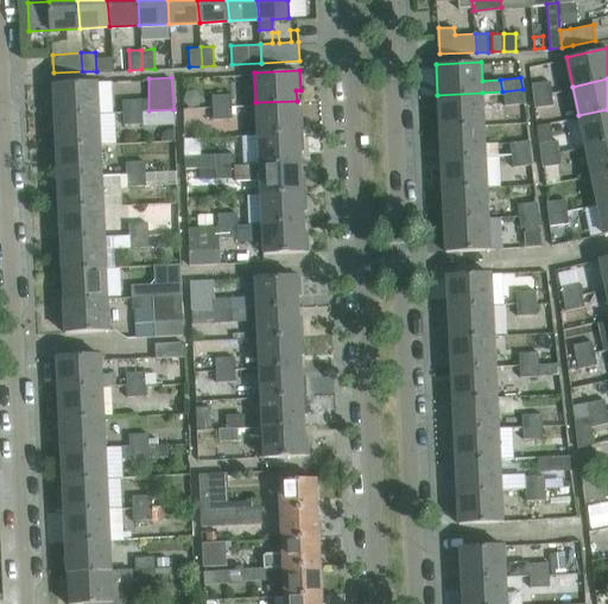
[(551,93),(550,84),(550,80),(530,82),(531,95),(549,93),(551,93)]
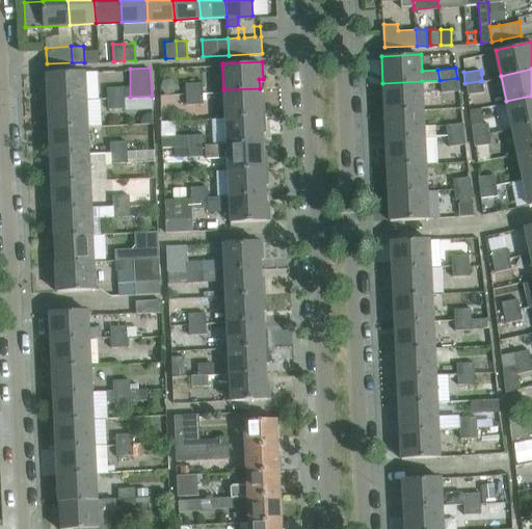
[(85,71),(67,72),(47,72),(49,99),(87,98),(85,71)]
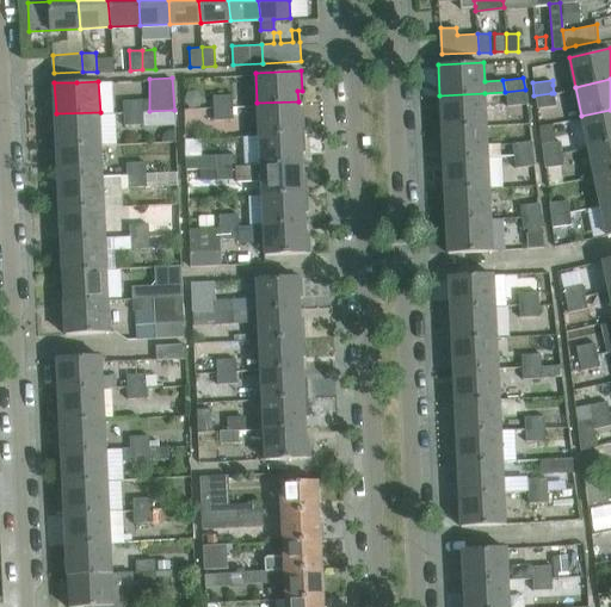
[(526,103),(525,90),(505,92),(506,105),(526,103)]
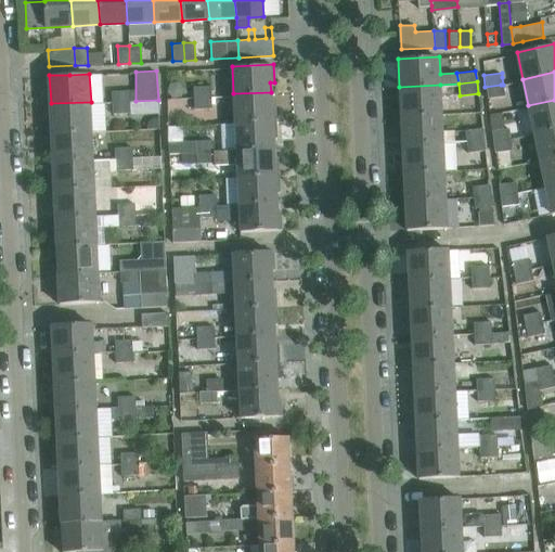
[(211,95),(210,85),(193,86),(193,97),(211,95)]
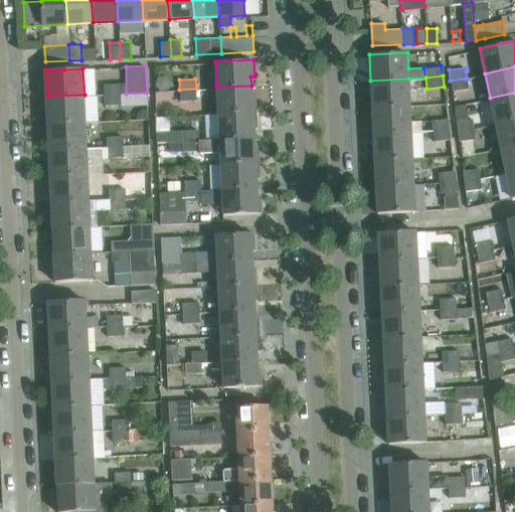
[(410,105),(408,78),(370,80),(372,107),(410,105)]
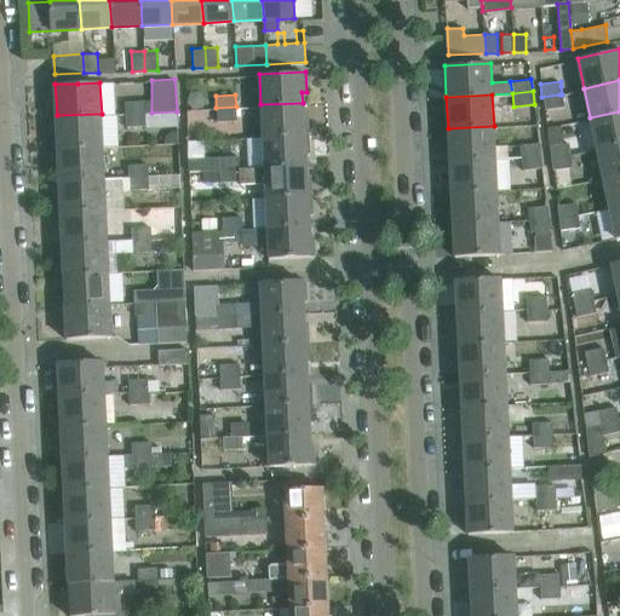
[(563,107),(562,95),(560,95),(541,97),(544,109),(563,107)]
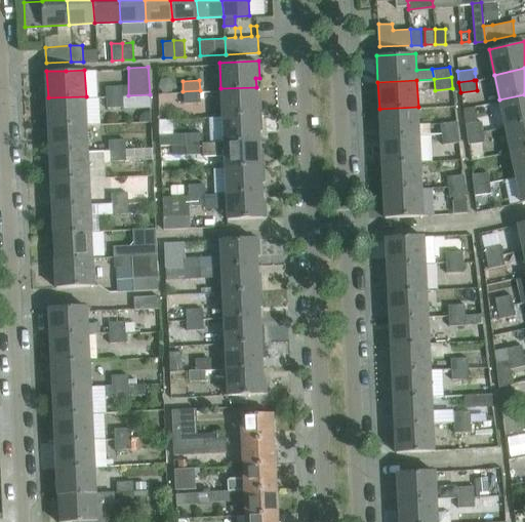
[(122,95),(122,84),(105,85),(106,96),(122,95)]
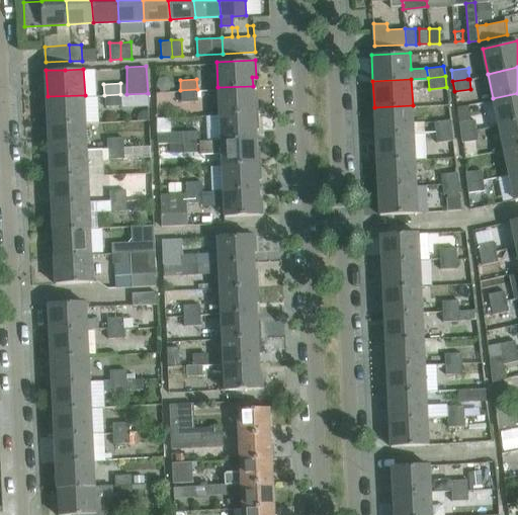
[(253,95),(253,86),(218,87),(220,113),(258,111),(257,95),(253,95)]
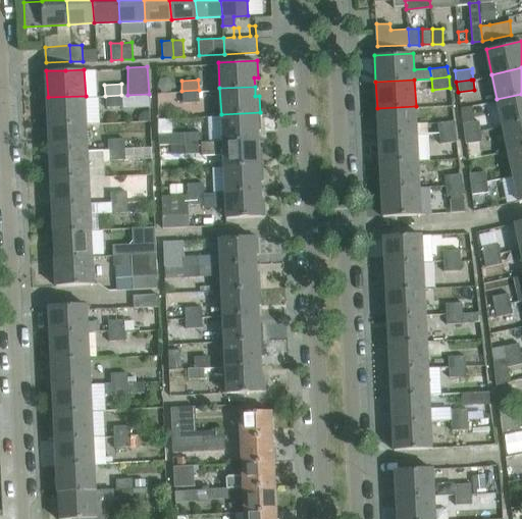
[(200,101),(199,90),(181,91),(183,101),(200,101)]
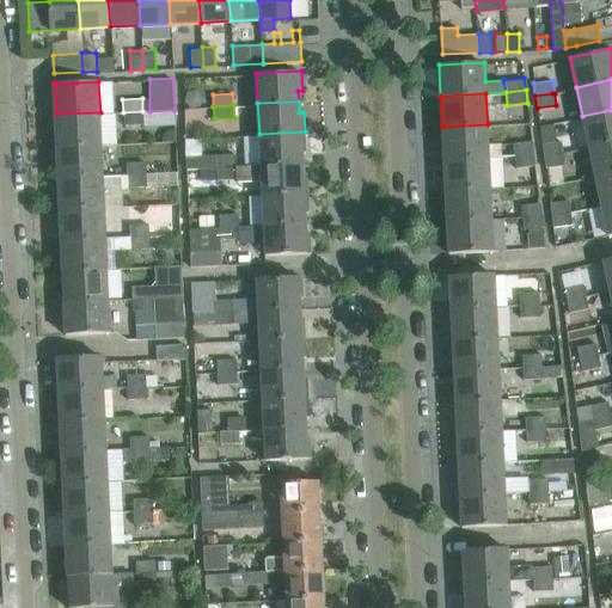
[(175,122),(175,110),(150,111),(142,111),(123,112),(123,124),(144,123),(175,122)]
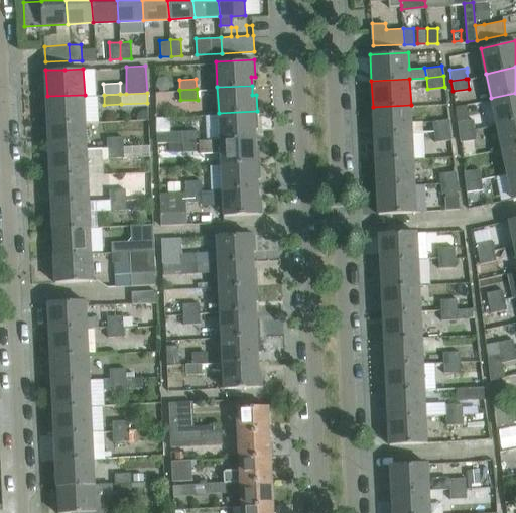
[(515,93),(491,98),(496,123),(515,118),(515,93)]
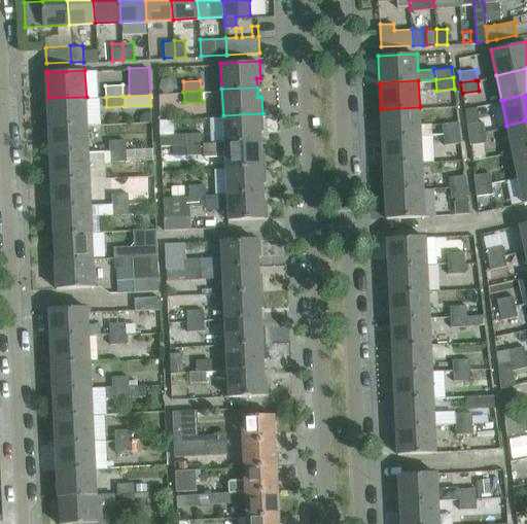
[(88,124),(86,97),(48,98),(49,126),(88,124)]
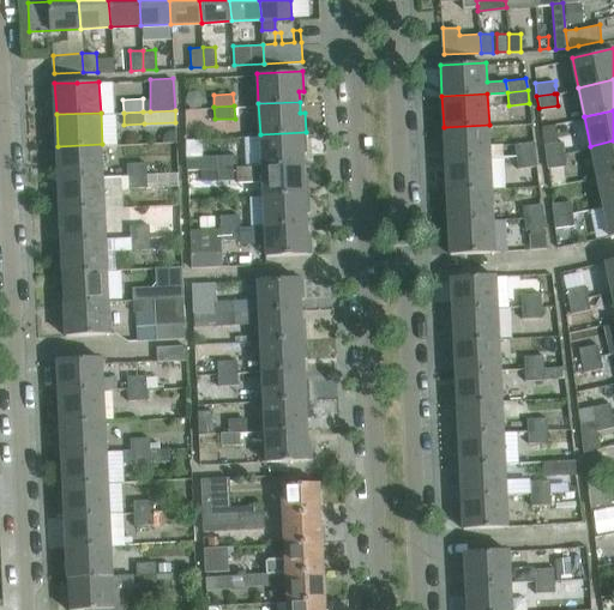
[(491,156),(489,125),(444,127),(445,158),(491,156)]
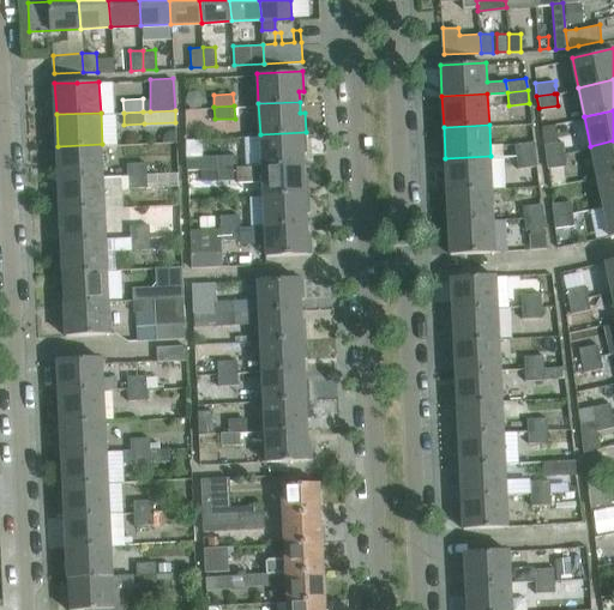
[(306,151),(306,132),(260,134),(262,164),(302,163),(302,151),(306,151)]
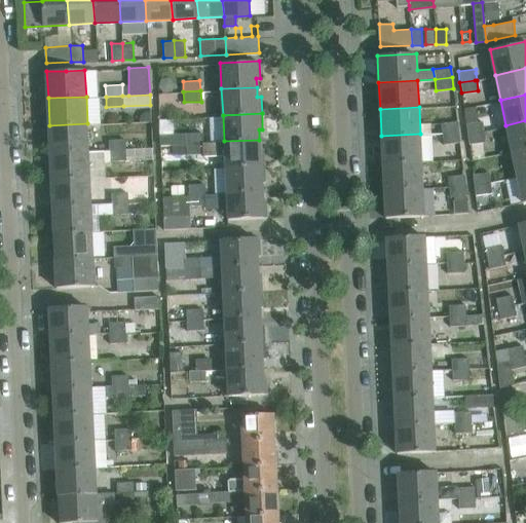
[(457,120),(440,122),(441,133),(458,131),(457,120)]
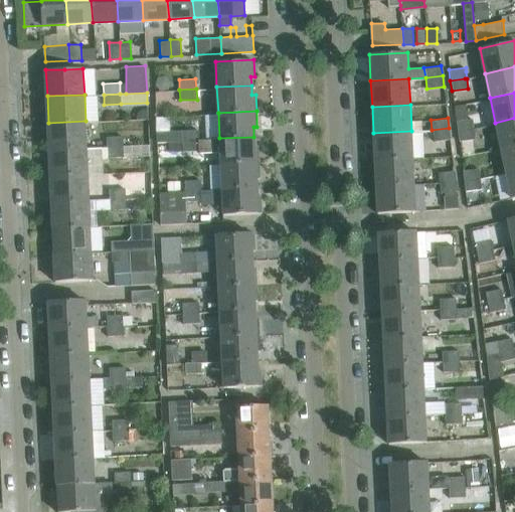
[(473,128),(472,118),(455,120),(457,130),(473,128)]
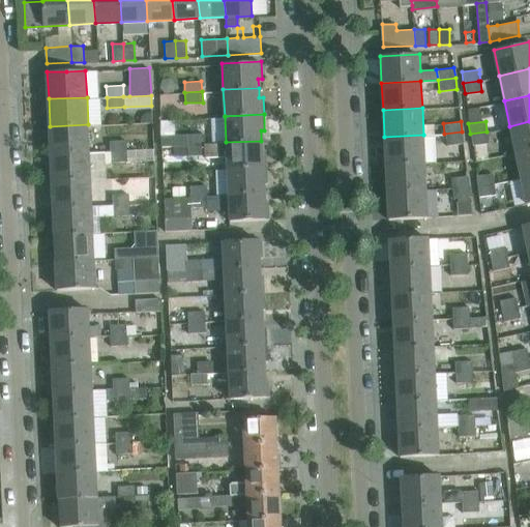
[(529,121),(509,126),(516,152),(529,148),(529,121)]
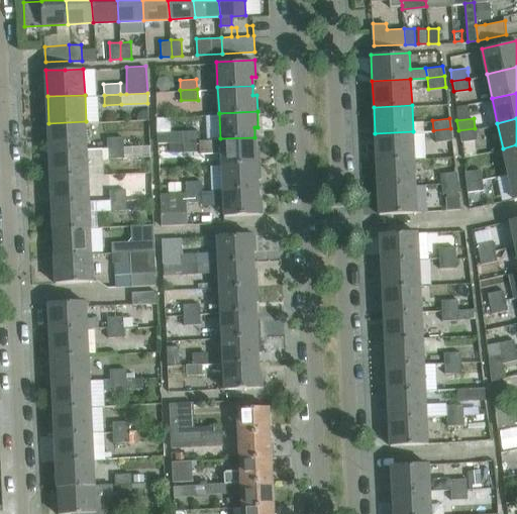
[(87,147),(86,121),(48,123),(49,149),(87,147)]
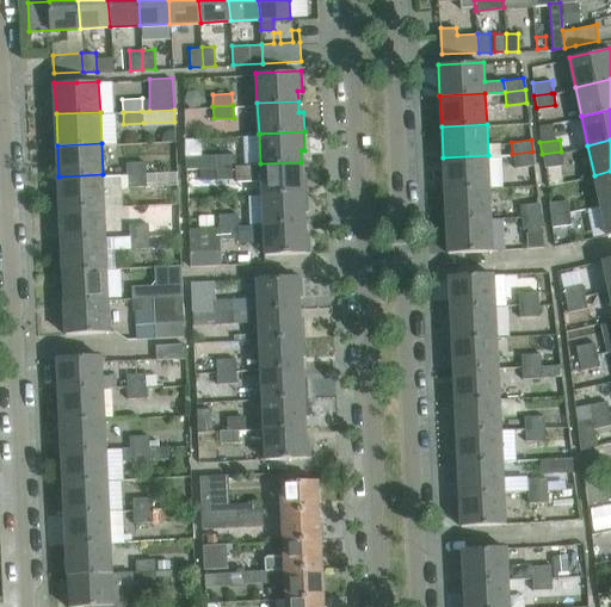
[(534,165),(532,152),(512,154),(514,167),(534,165)]
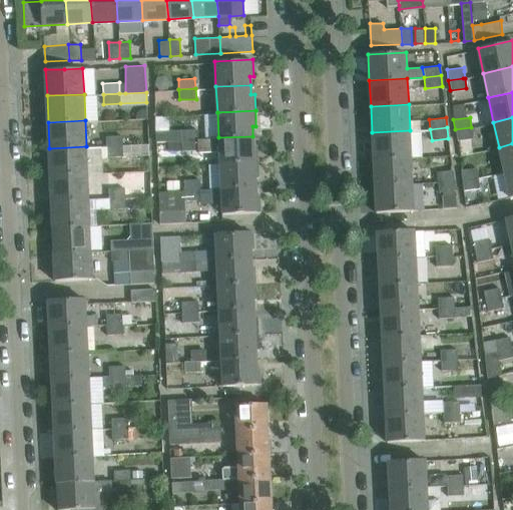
[(473,137),(471,127),(455,129),(456,139),(473,137)]
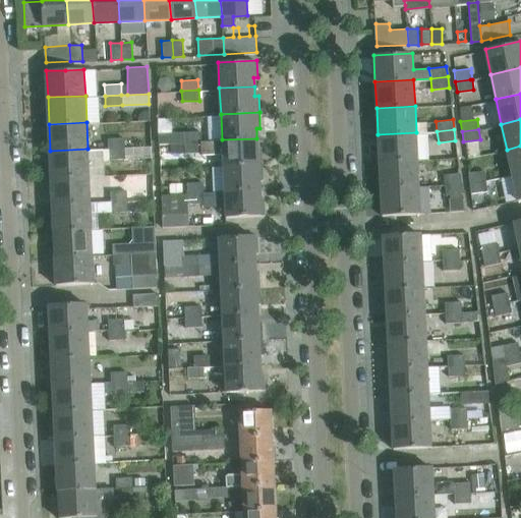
[(158,144),(170,142),(184,142),(201,140),(200,130),(158,132),(158,144)]
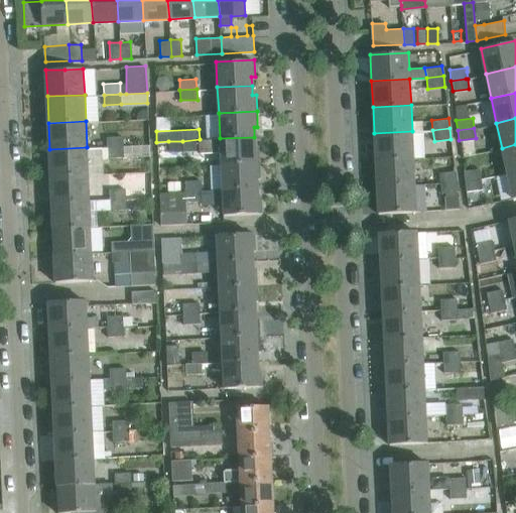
[(413,158),(412,131),(374,133),(375,159),(413,158)]
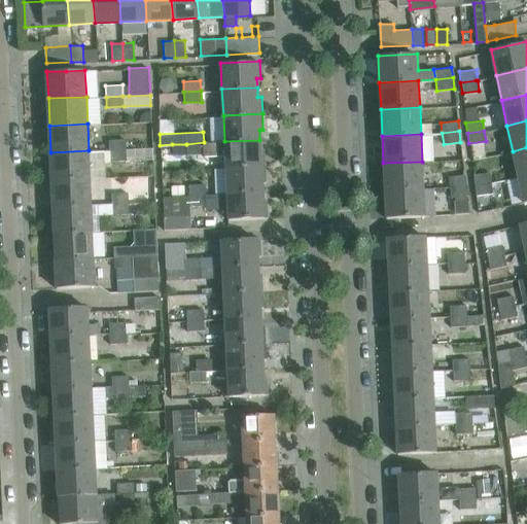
[(126,148),(126,138),(108,139),(108,149),(126,148)]
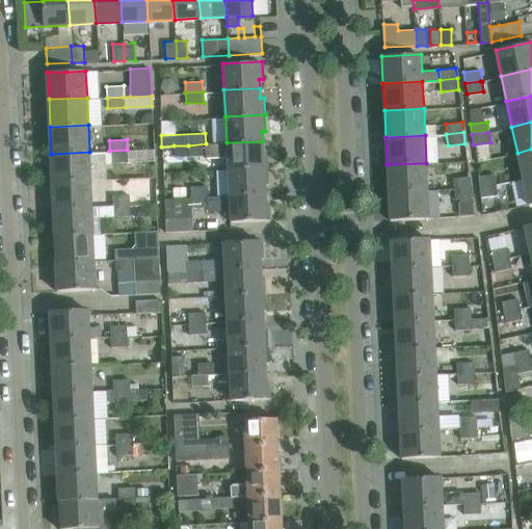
[(263,150),(262,141),(227,142),(206,143),(205,154),(206,158),(228,157),(228,168),(267,166),(266,150),(263,150)]
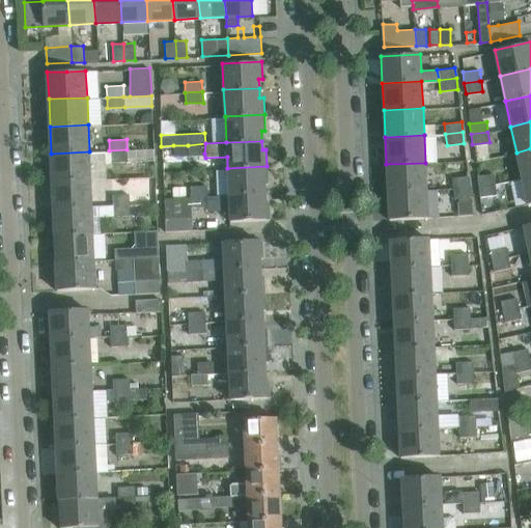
[(204,154),(205,143),(188,145),(173,145),(174,156),(188,155),(204,154)]
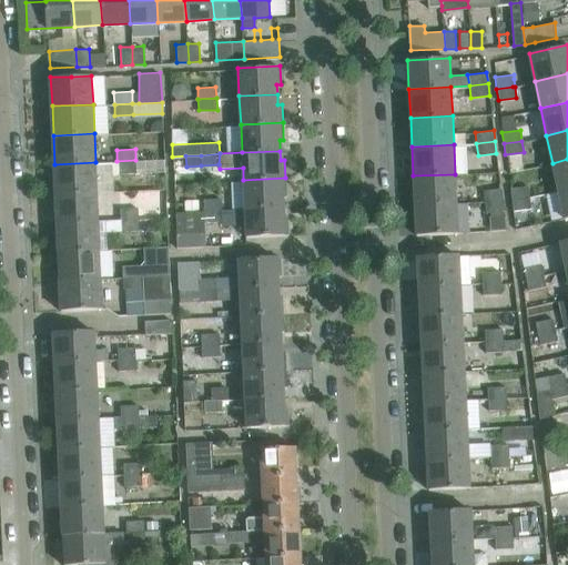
[(567,159),(553,163),(558,190),(567,188),(567,159)]
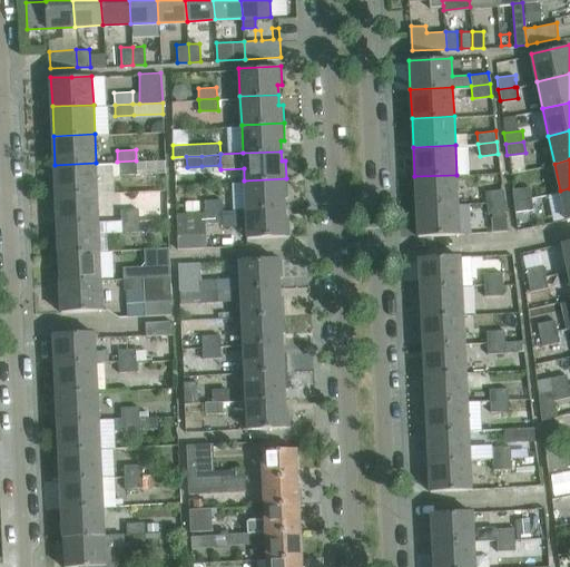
[(137,173),(136,160),(117,162),(118,174),(137,173)]
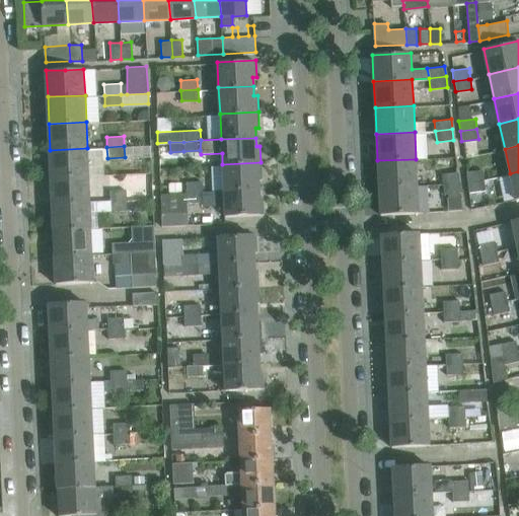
[(88,174),(87,148),(50,150),(51,176),(88,174)]
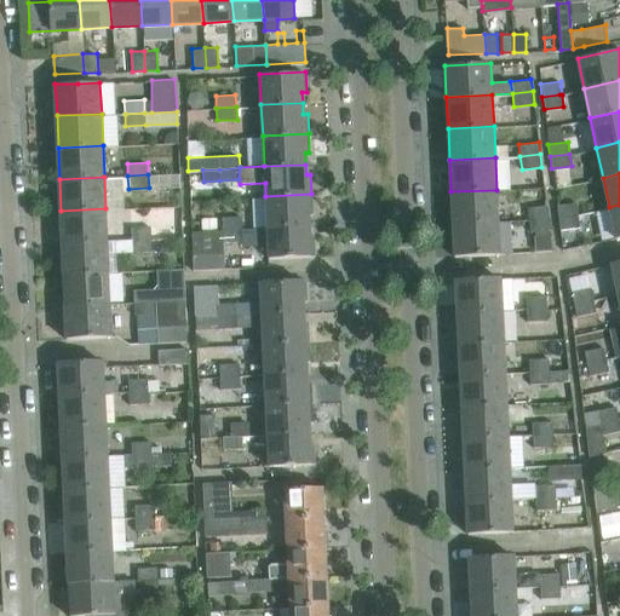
[(499,222),(497,190),(451,191),(452,224),(499,222)]
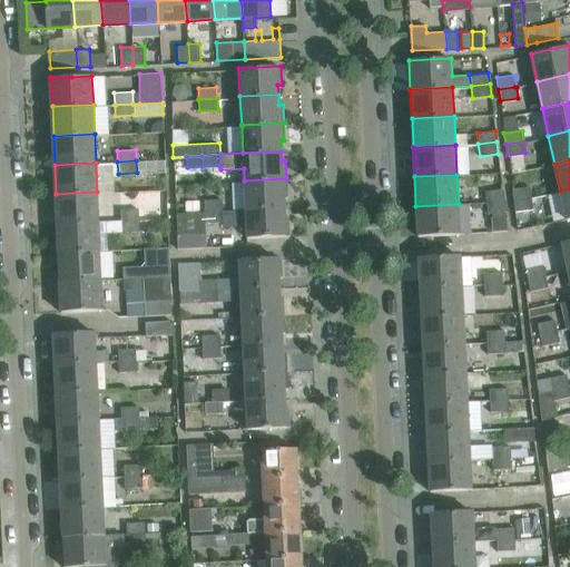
[(287,196),(286,178),(244,181),(245,208),(284,207),(283,196),(287,196)]
